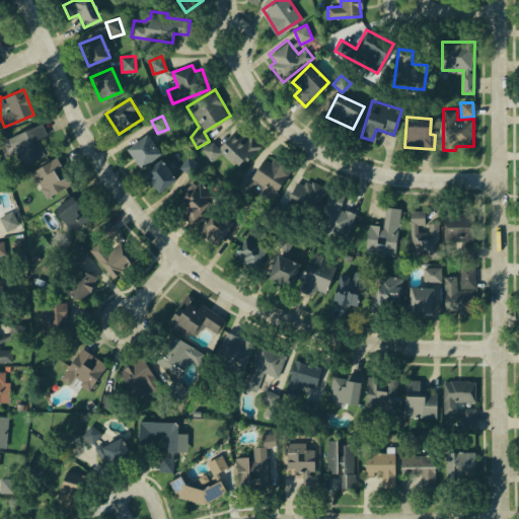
[(6,138),(40,123),(46,135),(38,139),(45,155),(20,167),(6,138)]
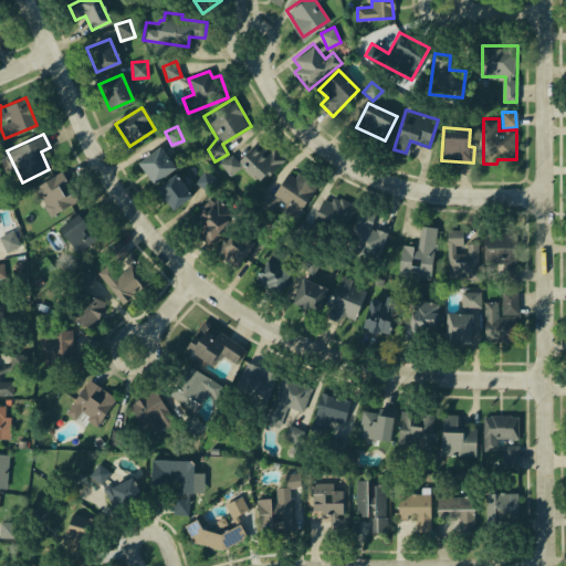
[(232,153),(222,163),(231,171),(241,161),(259,179),(279,158),(258,138),(238,159),(232,153)]
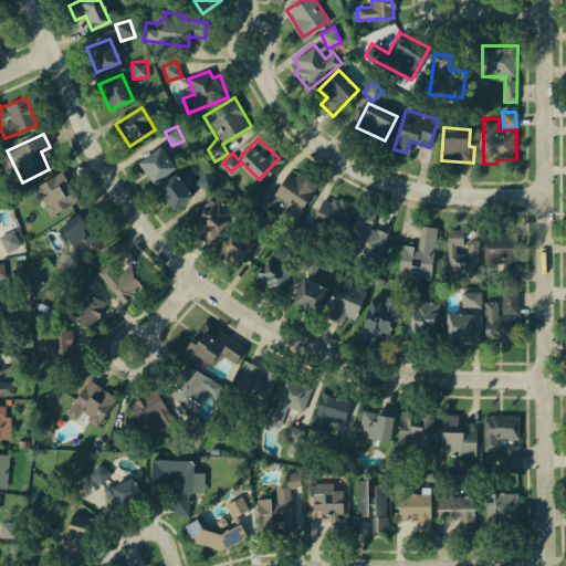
[(158,146),(174,167),(153,184),(136,161),(158,146)]
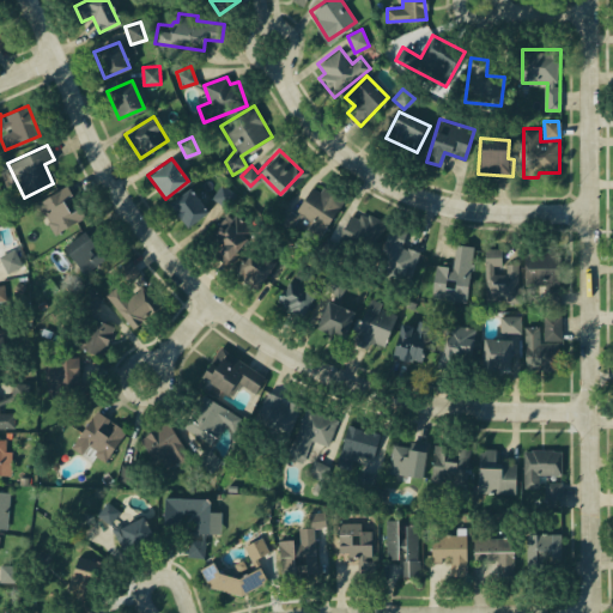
[(222,183),(236,194),(226,208),(212,198),(222,183)]
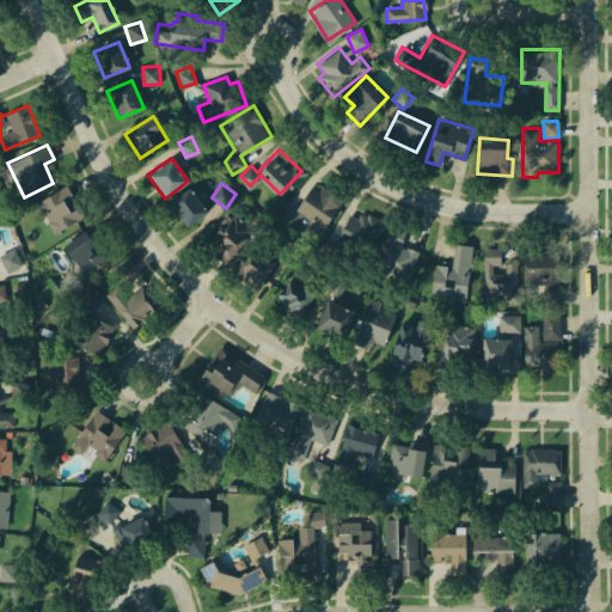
[(311,188),(317,191),(322,183),(348,199),(318,245),(300,234),(308,221),(301,218),(297,219),(289,230),(275,220),(283,207),(294,214),(311,188)]
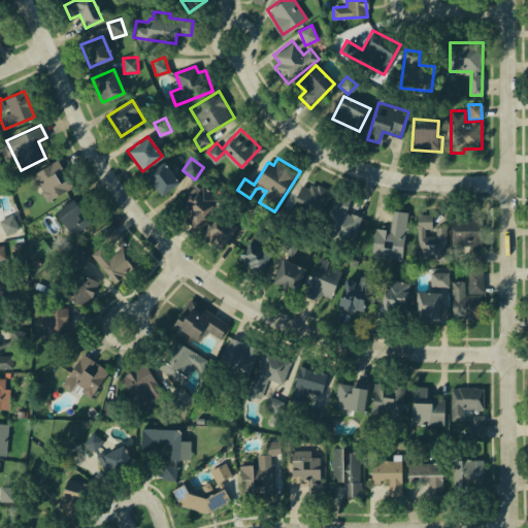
[(31,174),(56,160),(71,186),(46,200),(31,174)]
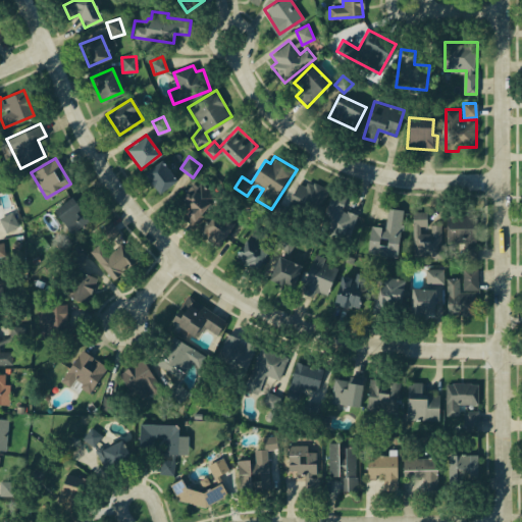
[(161,160),(175,178),(158,193),(144,173),(161,160)]
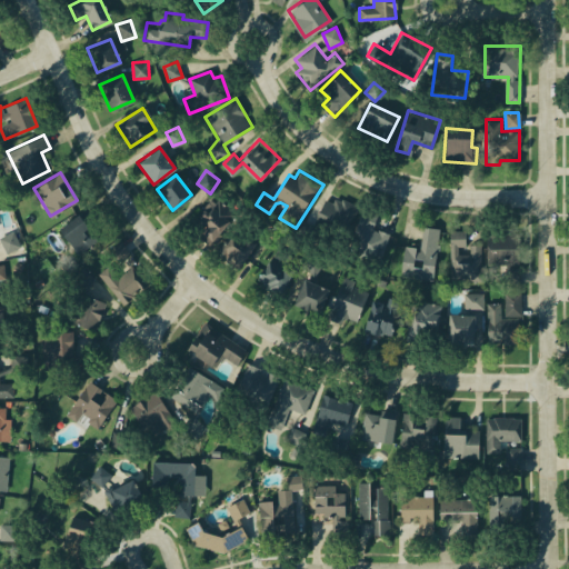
[(211,195),(236,215),(210,245),(187,226),(211,195)]
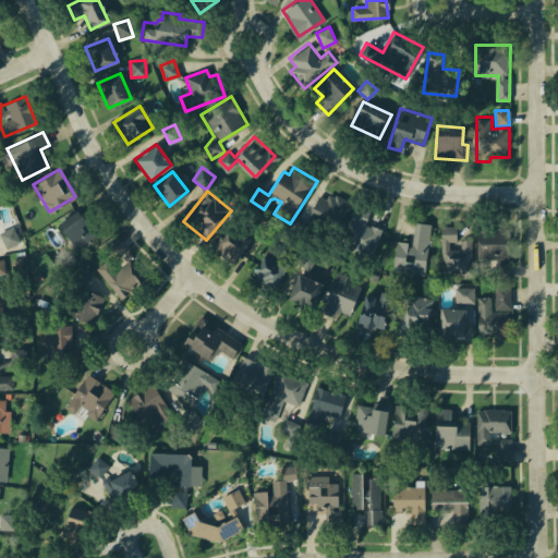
[(318,197),(325,199),(328,194),(334,196),(336,192),(354,202),(339,229),(310,214),(318,197)]
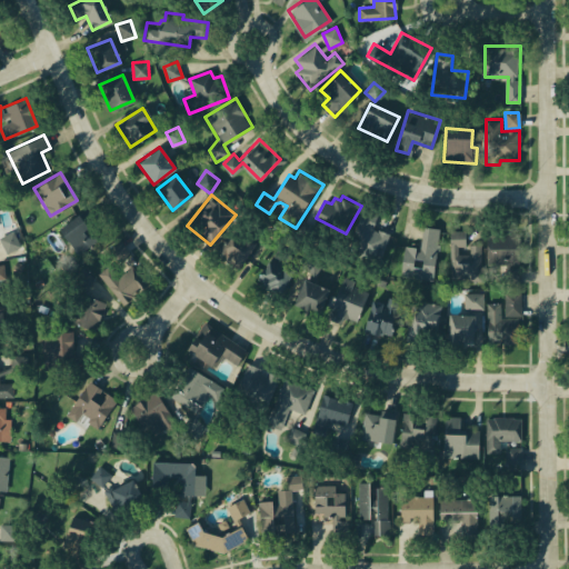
[(361,206),(378,212),(372,229),(389,235),(379,265),(346,253),(361,206)]
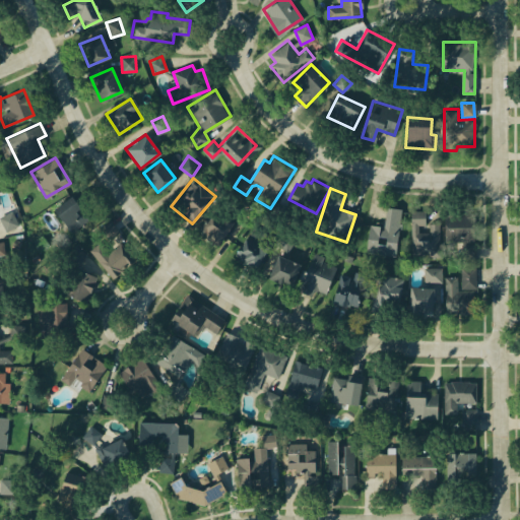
[(69,197),(52,210),(70,234),(87,220),(69,197)]
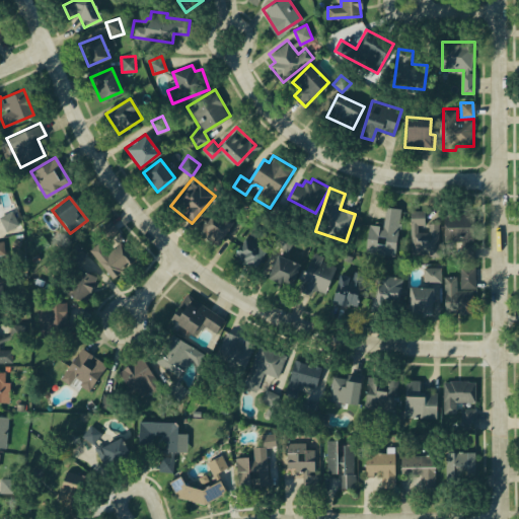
[(369,225),(383,227),(386,206),(400,208),(393,255),(366,251),(369,225)]
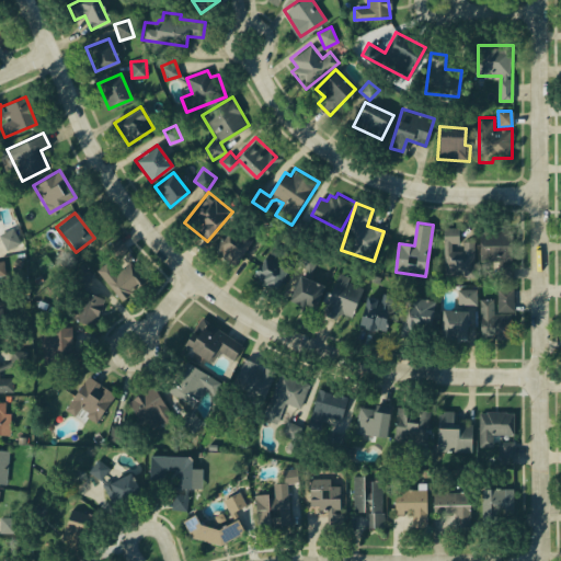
[(228,224),(251,240),(236,263),(212,247),(228,224)]
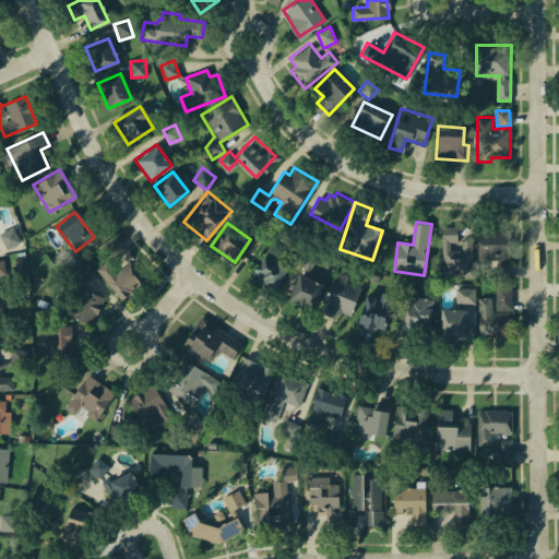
[(442,226),(459,226),(459,244),(472,242),(473,276),(443,277),(442,226)]
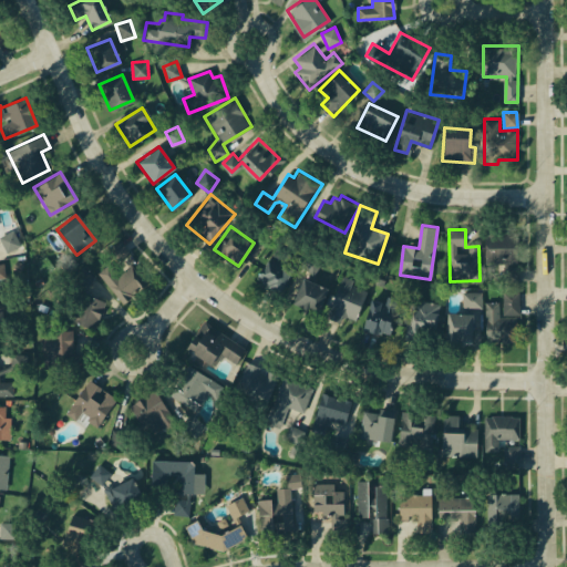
[(0,241),(0,236),(11,230),(20,245),(6,253),(0,241)]
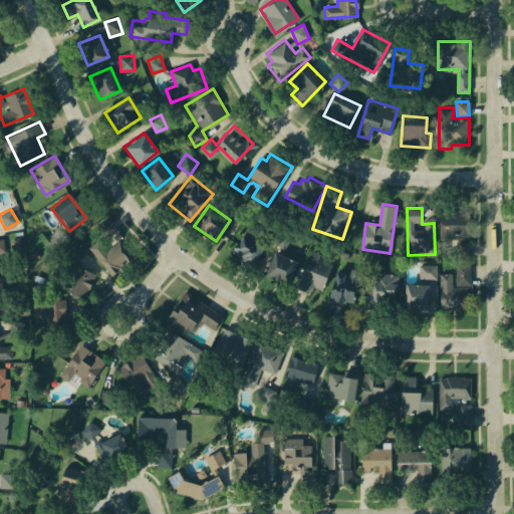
[(470,256),(469,209),(439,209),(440,240),(459,240),(460,256),(470,256)]
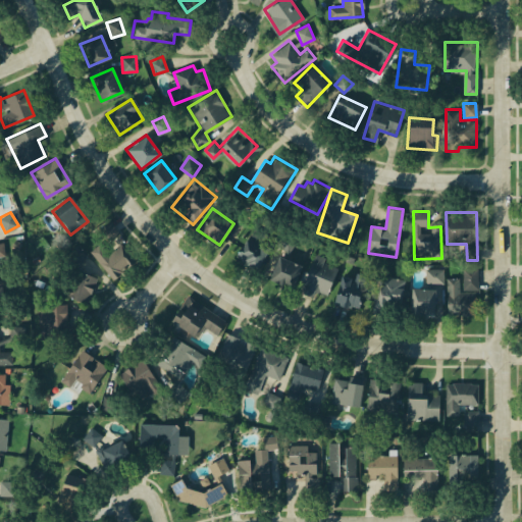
[(109,220),(119,232),(109,242),(99,229),(109,220)]
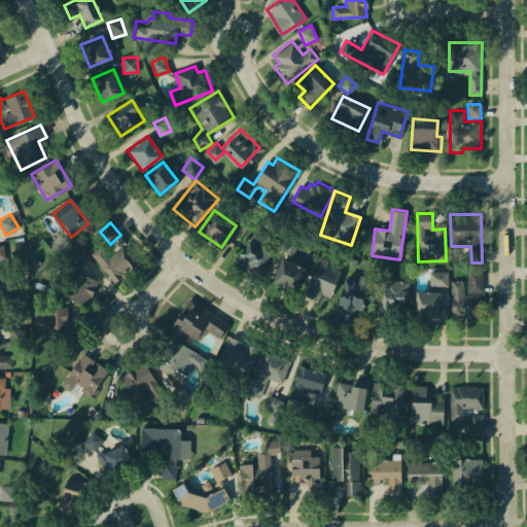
[(251,237),(273,250),(258,273),(238,260),(251,237)]
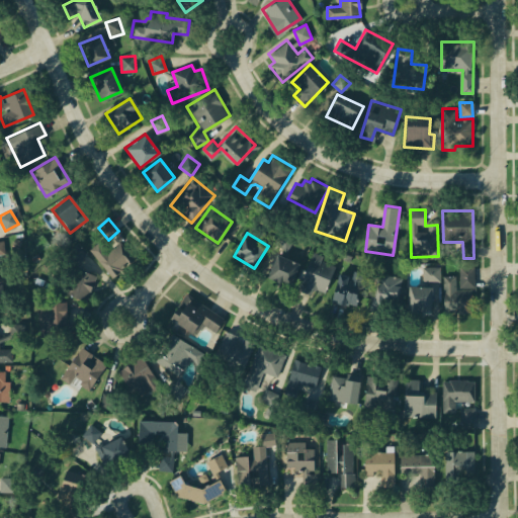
[(98,241),(88,249),(113,277),(135,259),(119,242),(107,252),(98,241)]
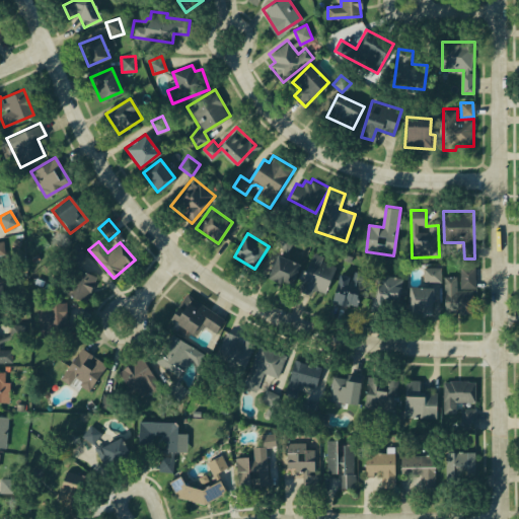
[(87,253),(73,245),(66,256),(80,265),(87,253)]
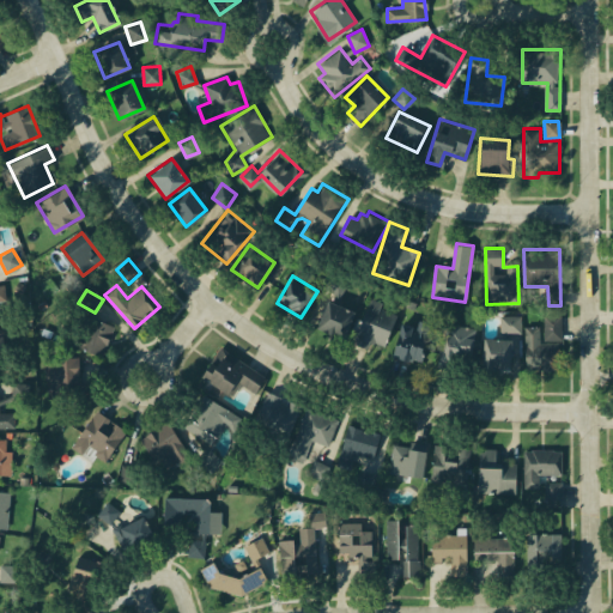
[(328,299),(353,311),(341,339),(315,327),(328,299)]
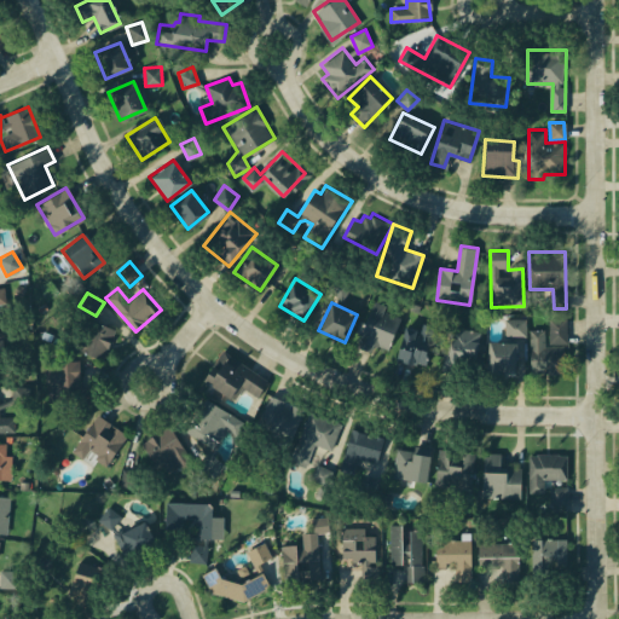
[(376,302),(387,306),(382,311),(401,318),(388,350),(372,343),(370,350),(358,345),(376,302)]
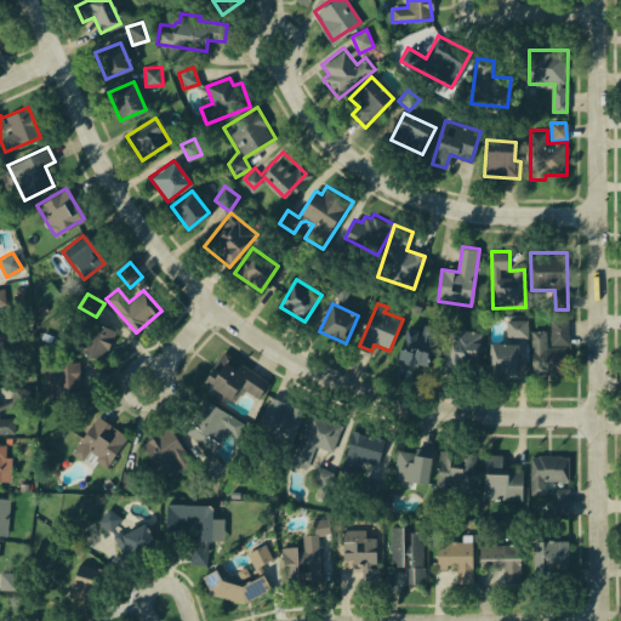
[(85,317),(113,330),(98,362),(69,348),(85,317)]
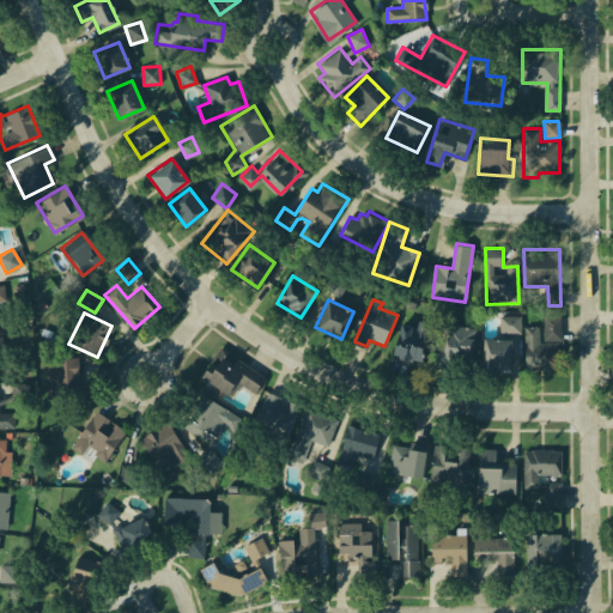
[(544,315),(560,315),(560,339),(544,339),(544,315)]
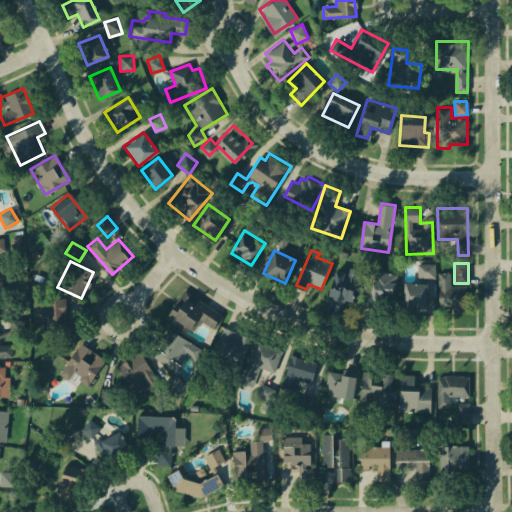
[(337,270),(348,273),(351,264),(362,268),(352,302),(330,295),(337,270)]
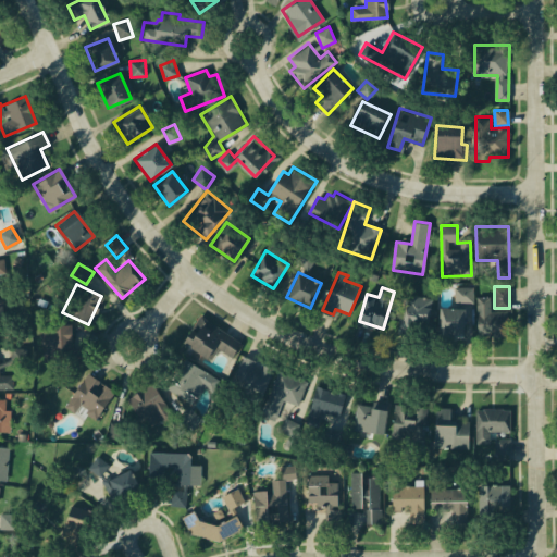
[(456,287),(472,287),(472,302),(455,302),(456,287)]
